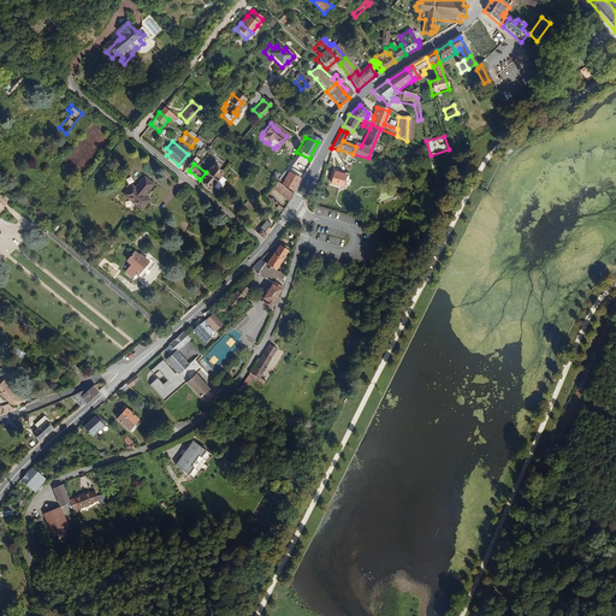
[(211,189),(221,176),(211,167),(206,172),(200,179),(211,189)]
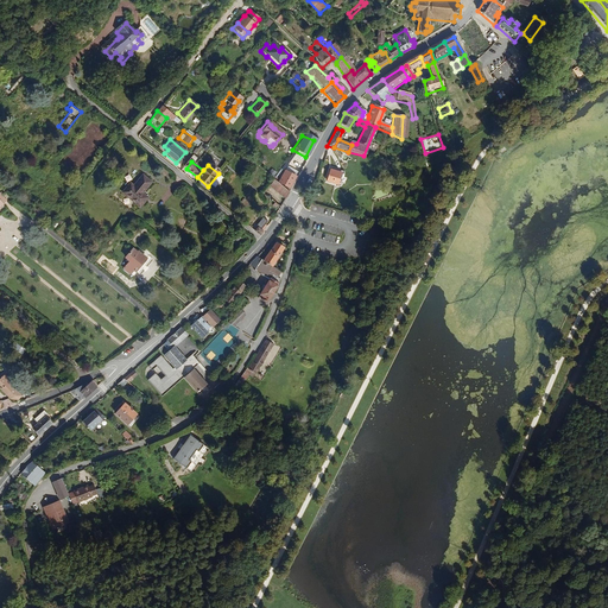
[(340,184),(342,172),(330,169),(328,181),(340,184)]
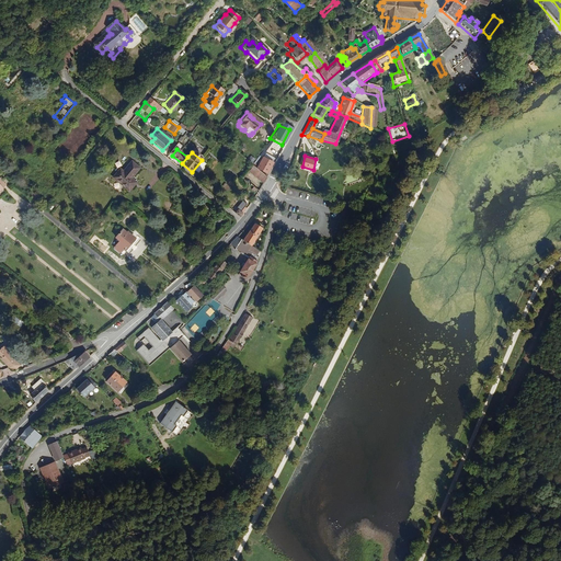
[(262,173),(268,162),(260,157),(253,169),(262,173)]
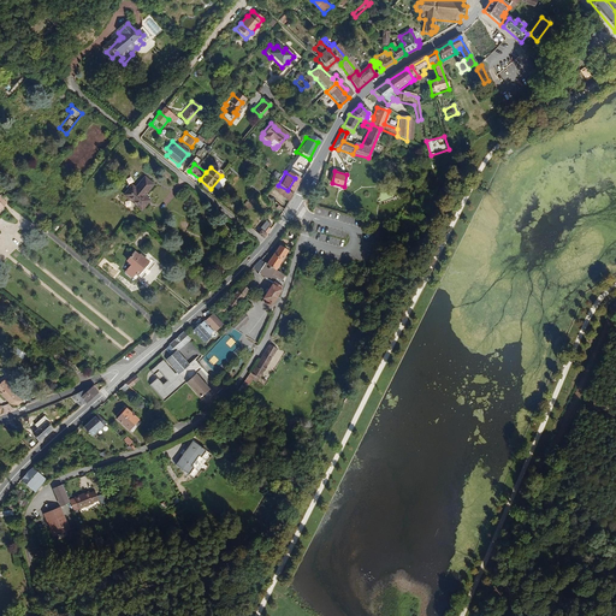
[(138,202),(150,190),(142,183),(132,193),(129,190),(122,199),(138,214),(144,208),(138,202)]
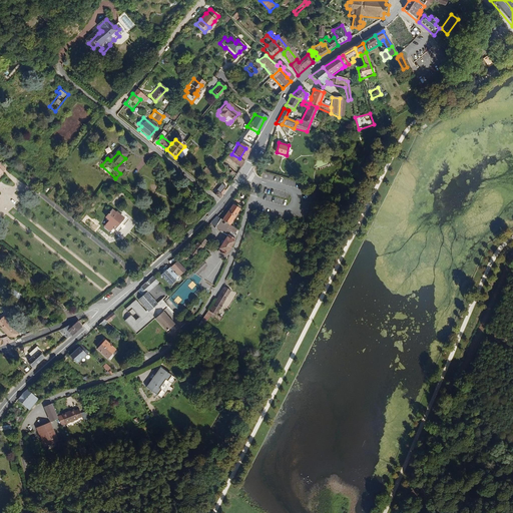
[(240,162),(227,153),(223,158),(236,168),(240,162)]
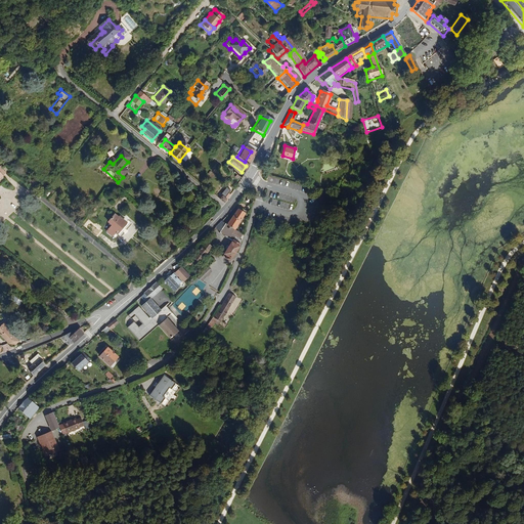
[(225,198),(229,189),(225,186),(220,194),(221,195),(219,198),(225,202),(227,199),(225,198)]
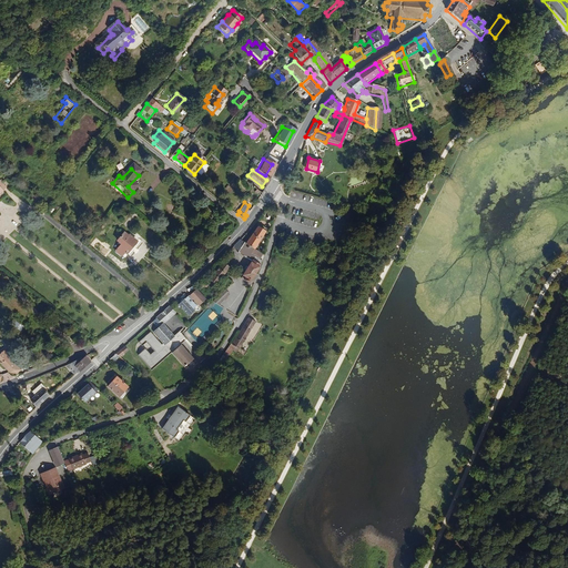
[(219,235),(226,224),(220,220),(211,230),(219,235)]
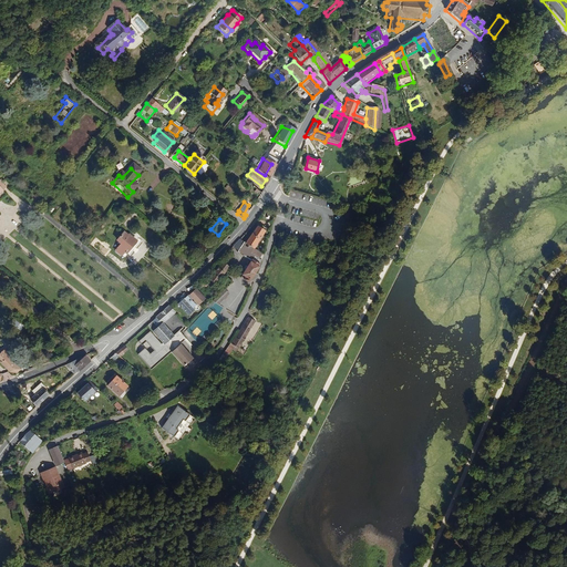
[(253,248),(266,229),(267,227),(264,225),(263,226),(259,223),(246,244),(253,248)]
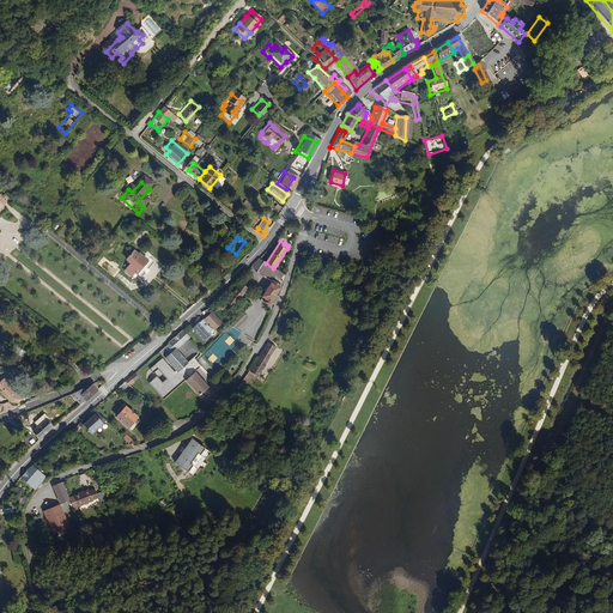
[(129,267),(138,258),(133,253),(125,262),(129,267)]
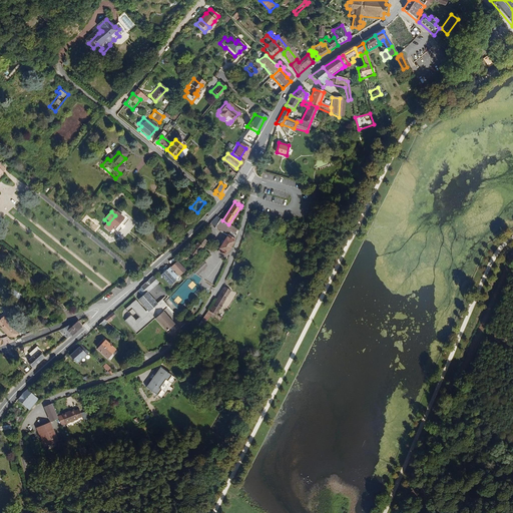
[(114,231),(122,221),(115,215),(108,223),(104,228),(109,232),(112,229),(114,231)]
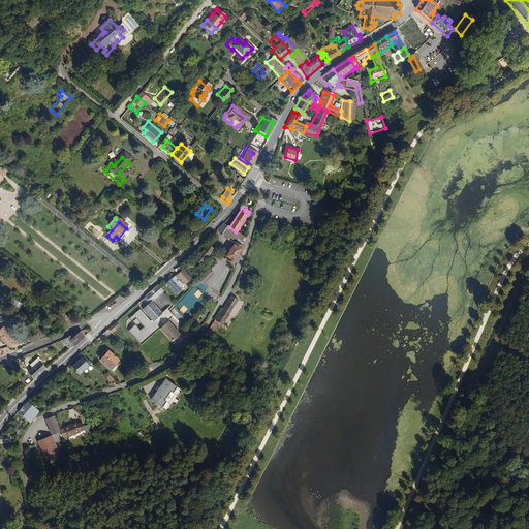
[(237,254),(242,245),(240,243),(232,237),(235,234),(236,231),(229,227),(223,222),(216,229),(221,234),(220,236),(232,245),(230,249),(227,250),(227,251),(227,253),(223,259),(231,265),(237,254)]
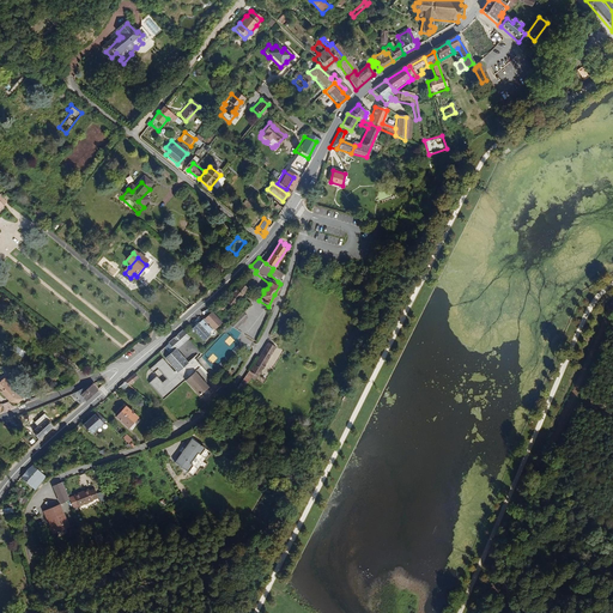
[(138,278),(150,263),(147,262),(146,265),(137,277),(138,278)]
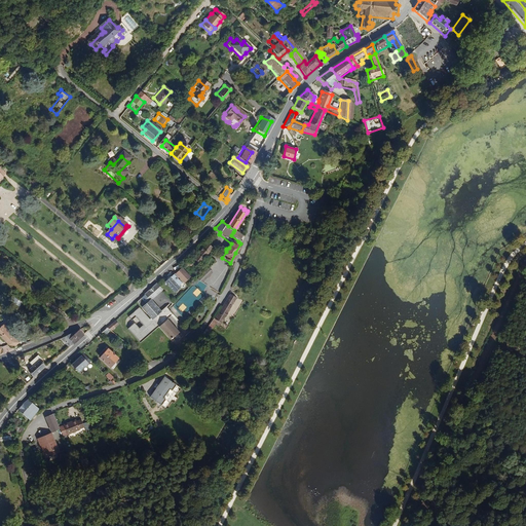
[(240,237),(233,232),(231,235),(238,241),(240,237)]
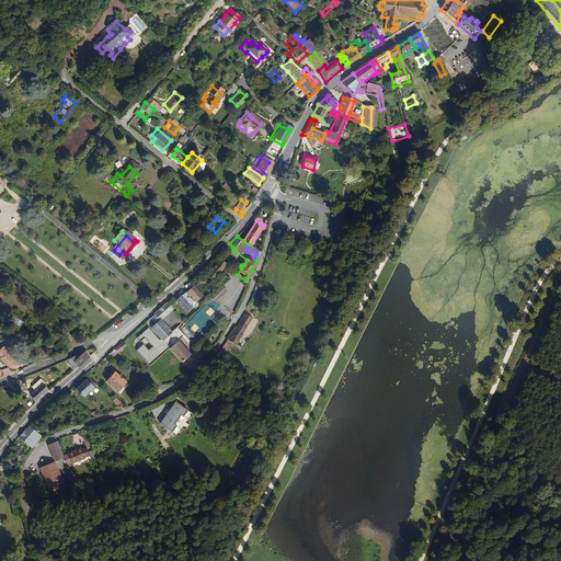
[(215,281),(225,267),(227,270),(228,267),(220,259),(207,276),(215,281)]
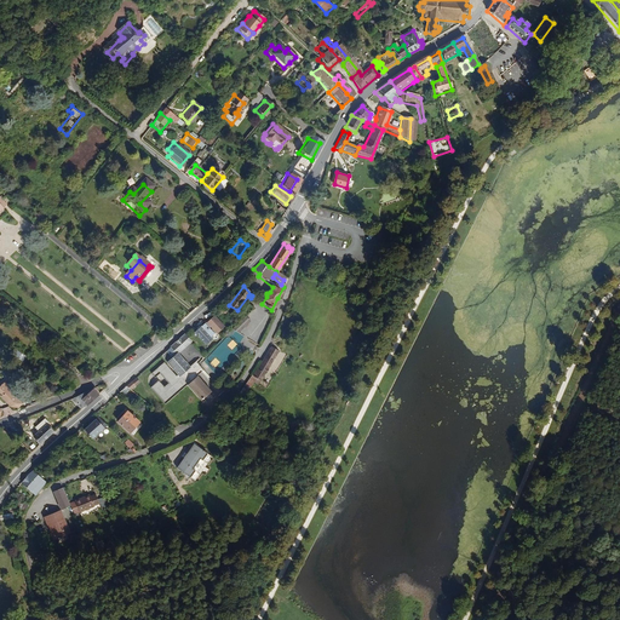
[(246,316),(254,309),(247,303),(246,304),(247,306),(241,313),(246,316)]
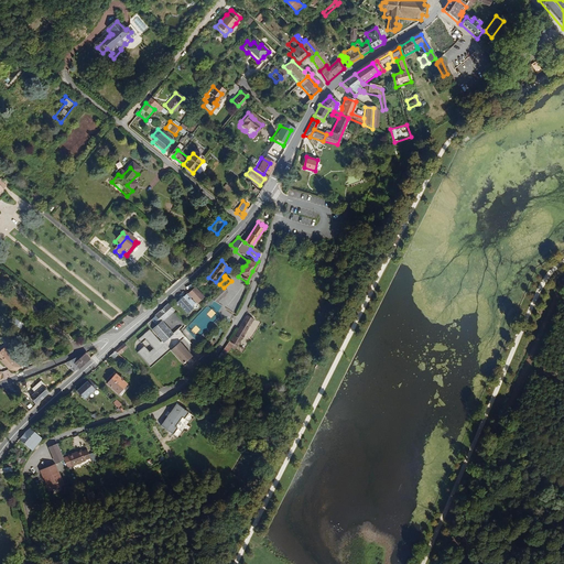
[(217,305),(229,293),(224,288),(208,304),(210,306),(215,303),(217,305)]
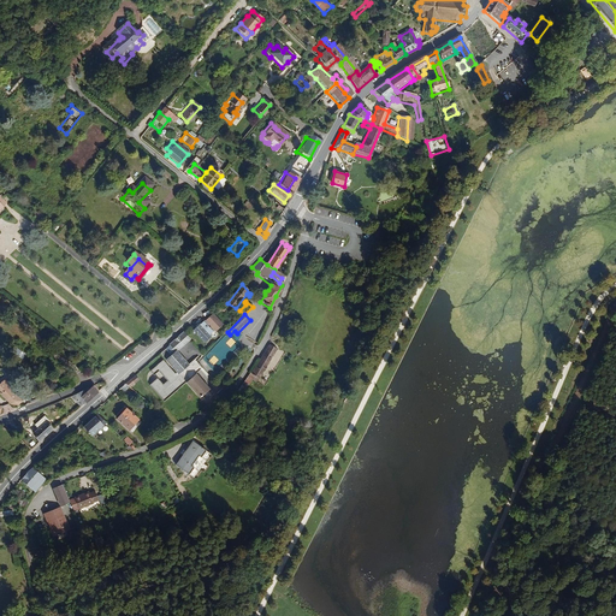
[(224,326),(214,315),(207,321),(217,332),(224,326)]
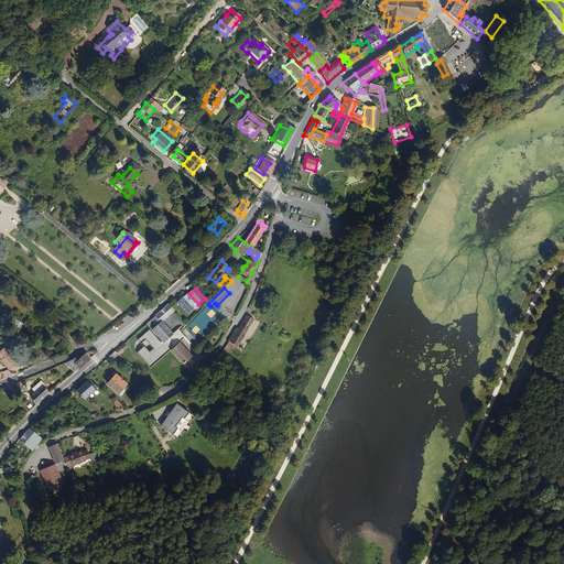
[(194,307),(198,304),(190,294),(179,304),(188,314),(194,310),(194,307)]
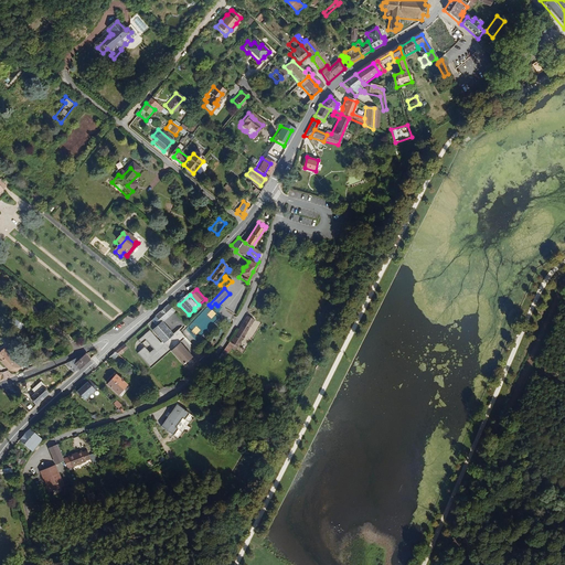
[(162,323),(176,312),(170,306),(157,317),(162,323)]
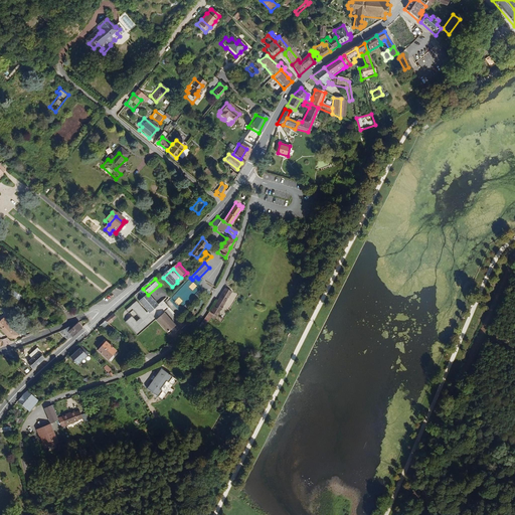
[(186,286),(194,291),(197,286),(190,281),(186,286)]
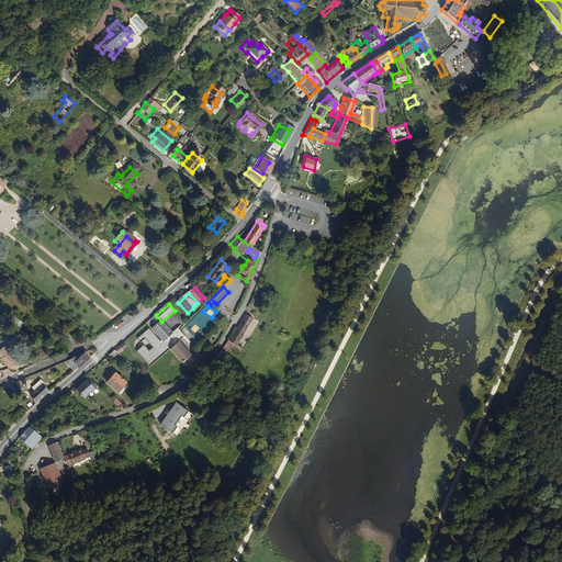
[(161,322),(156,315),(147,323),(153,329),(161,322)]
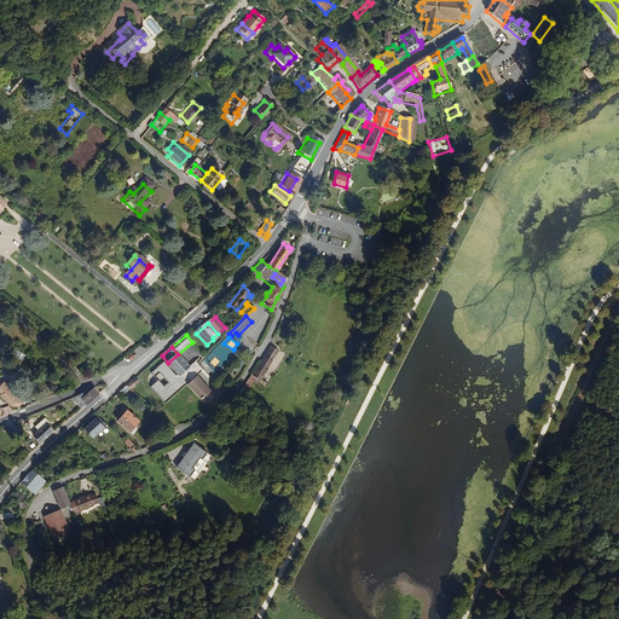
[(260,382),(276,357),(268,352),(253,376),(252,375),(248,381),(253,385),(256,380),(260,382)]
